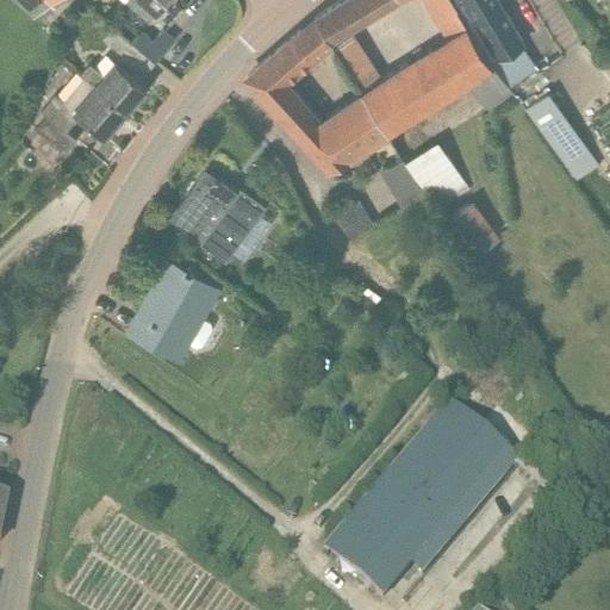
[(38,12),(51,0),(13,0),(32,17),(38,12)]
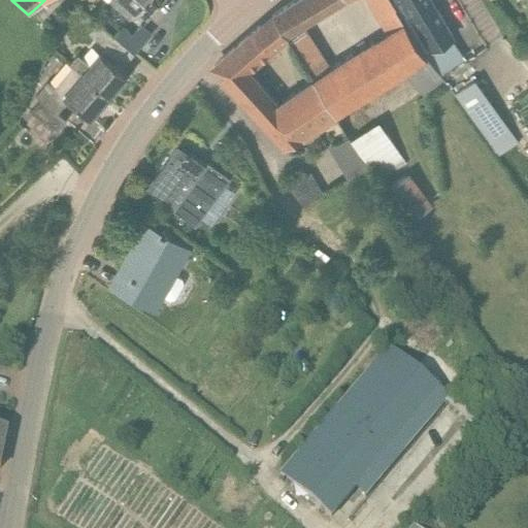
[(62,0),(44,0),(33,10),(42,20),(62,0)]
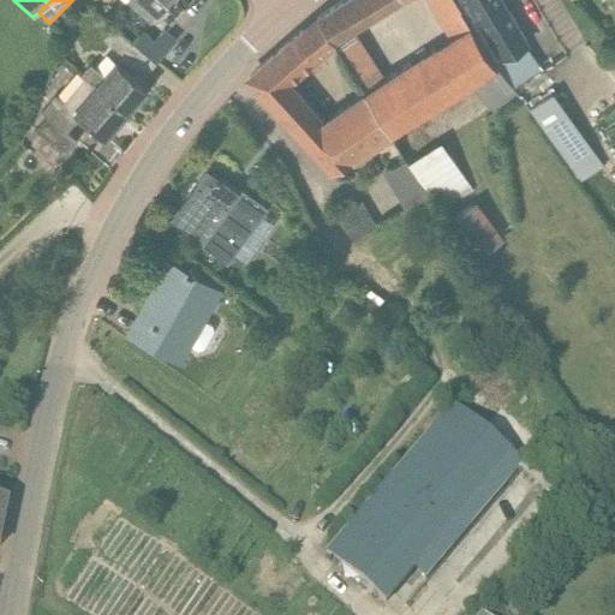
[(126,0),(125,1),(150,23),(157,15),(172,27),(186,10),(174,0),(126,0)]
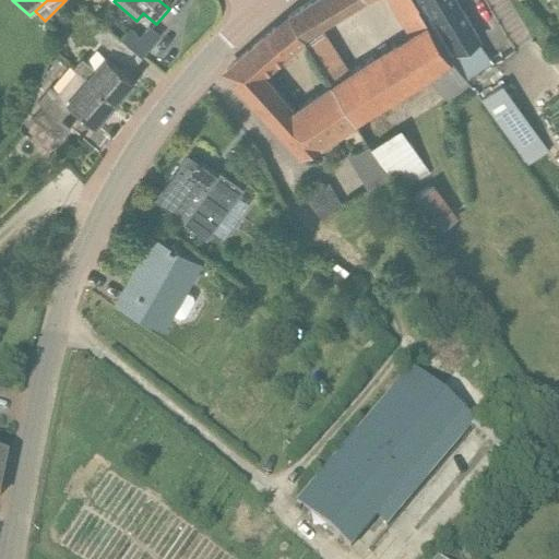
[(313,31),(361,0),(314,0),(297,11),(288,18),(302,38),(302,37),(313,31)]
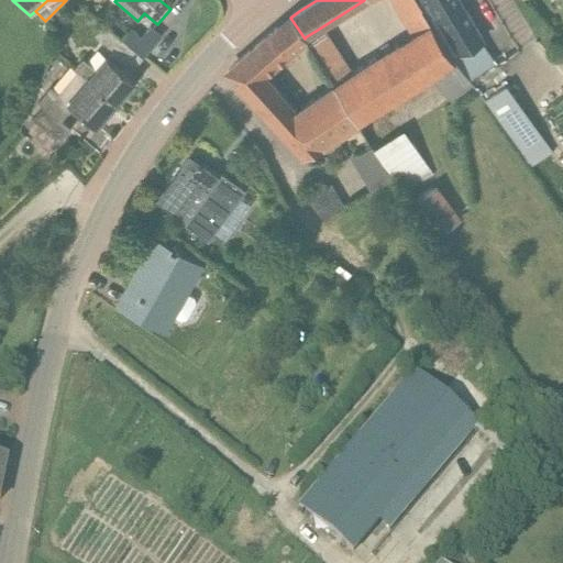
[(394,0),(415,34),(430,24),(421,8),(423,7),(419,0),(394,0)]
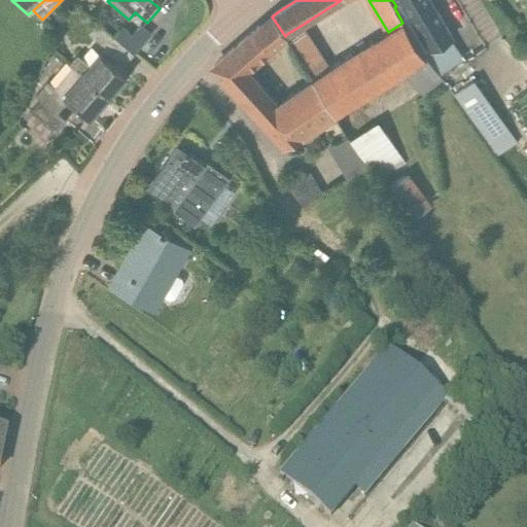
[(401,0),(429,44),(447,33),(426,0),(401,0)]
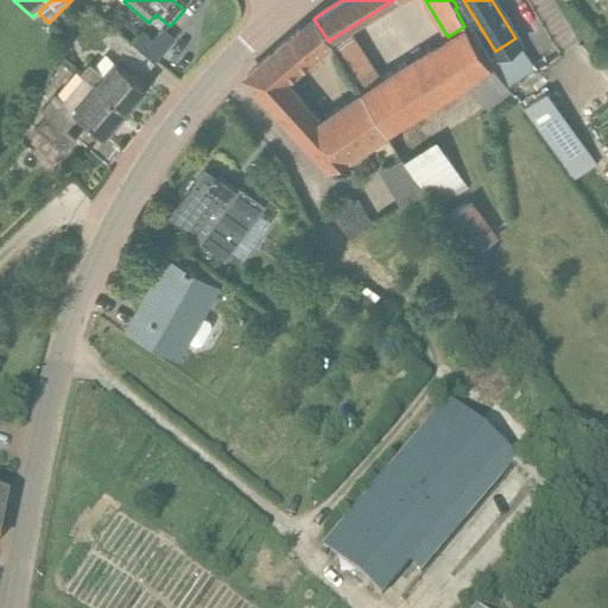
[(314,55),(329,42),(314,19),(298,31),(247,76),(287,126),(289,126),(329,171),(386,133),(387,132),(361,92),(346,103),(320,120),(284,80),(314,55)]
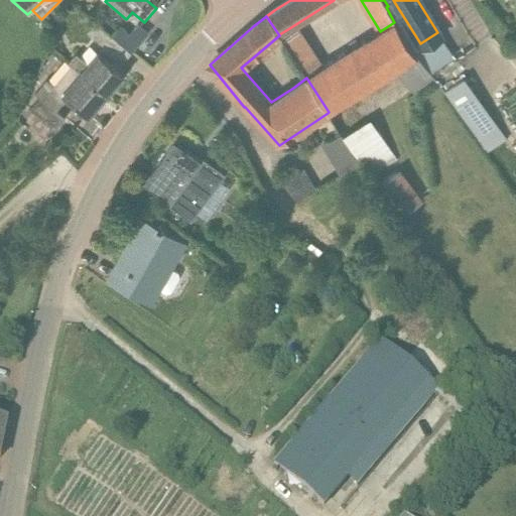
[(76,53),(69,61),(106,95),(123,75),(116,68),(121,62),(123,63),(131,53),(110,35),(96,22),(88,33),(103,46),(98,52),(88,63),(76,53)]
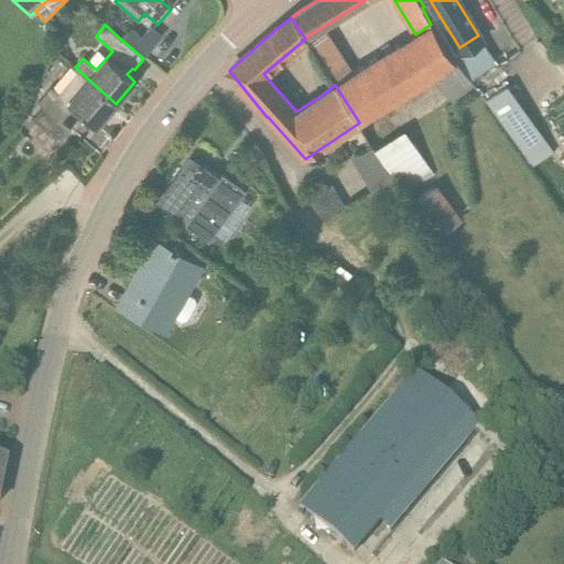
[(451,60),(431,24),(415,34),(335,85),(359,122),(435,74),(444,89),(453,105),(474,91),(453,58),(451,60)]
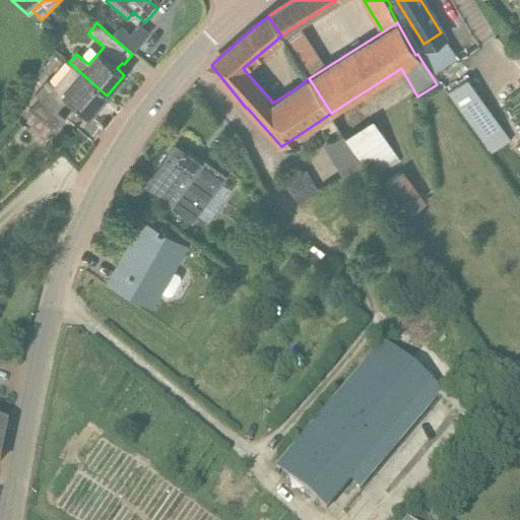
[(111,36),(132,54),(150,34),(140,24),(131,35),(120,25),(111,36)]
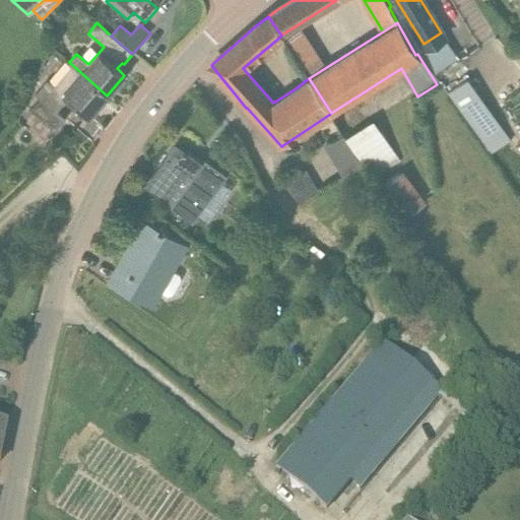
[(434,75),(457,61),(444,39),(419,53),(434,75)]
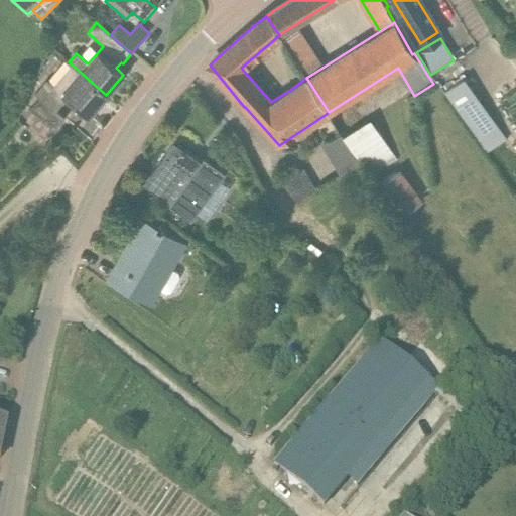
[(88,115),(106,95),(69,61),(68,62),(71,66),(53,86),(46,80),(35,93),(39,97),(55,111),(68,98),(88,115)]
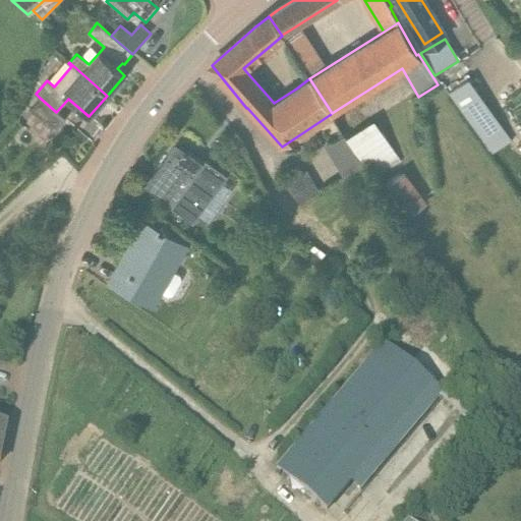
[(486,148),(505,134),(466,79),(449,92),(486,148)]
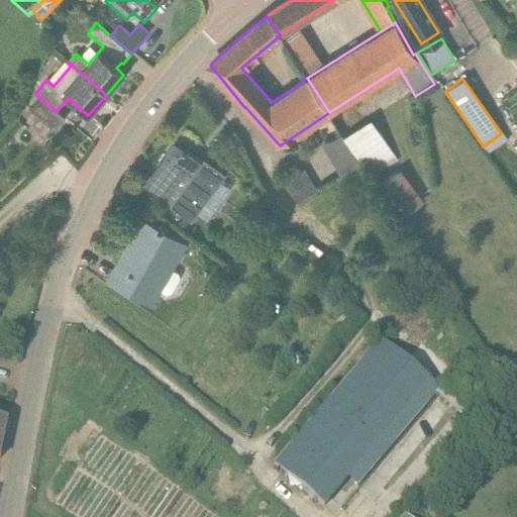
[(56,111),(39,97),(29,109),(54,131),(65,118),(56,111)]
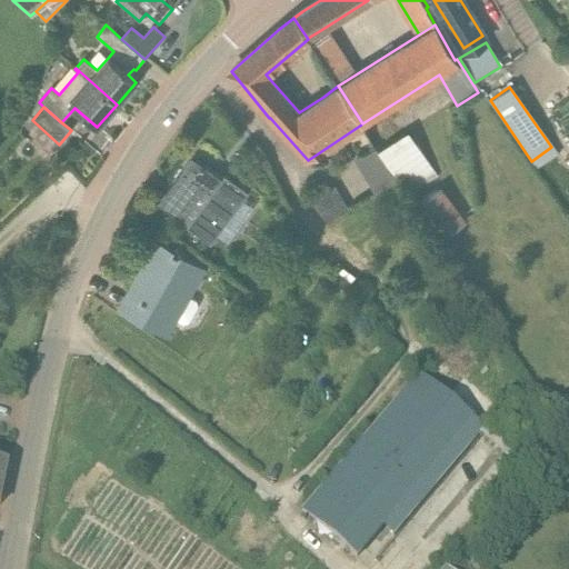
[(412,190),(438,178),(416,129),(359,157),(375,190),(405,176),(412,190)]
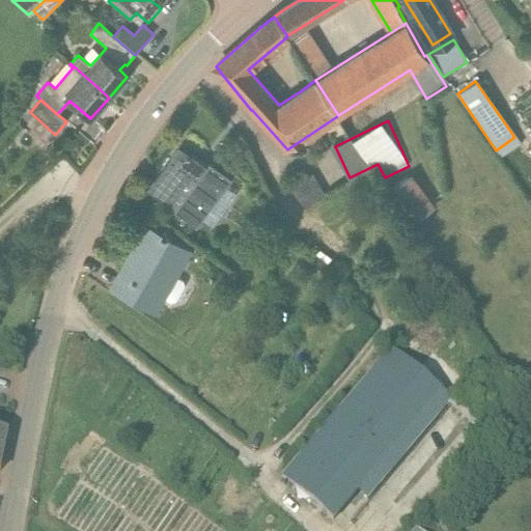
[(205,167),(178,147),(164,168),(171,172),(157,193),(176,207),(174,211),(196,227),(231,178),(210,162),(205,167)]
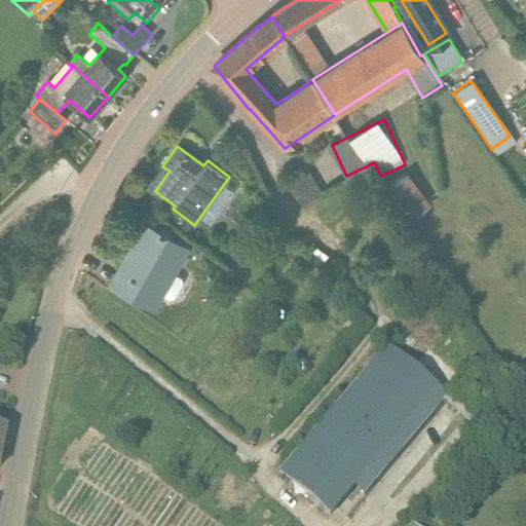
[(409,171),(392,184),(418,216),(435,202),(409,171)]
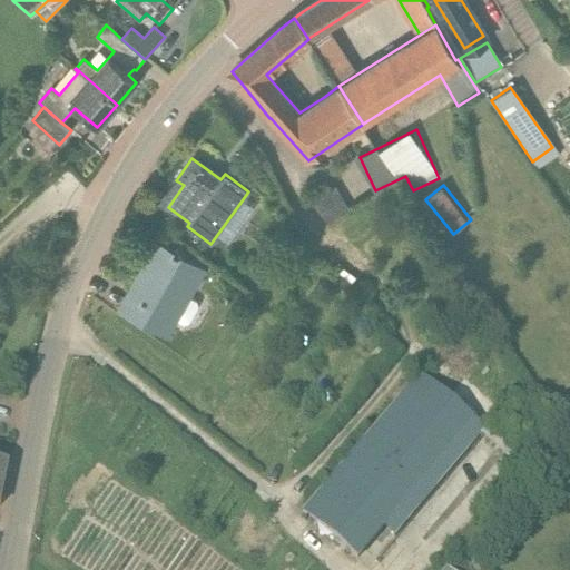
[(129,294),(131,295),(121,312),(169,335),(176,323),(183,326),(189,325),(198,308),(197,303),(189,300),(205,271),(156,243),(137,276),(138,277),(129,294)]
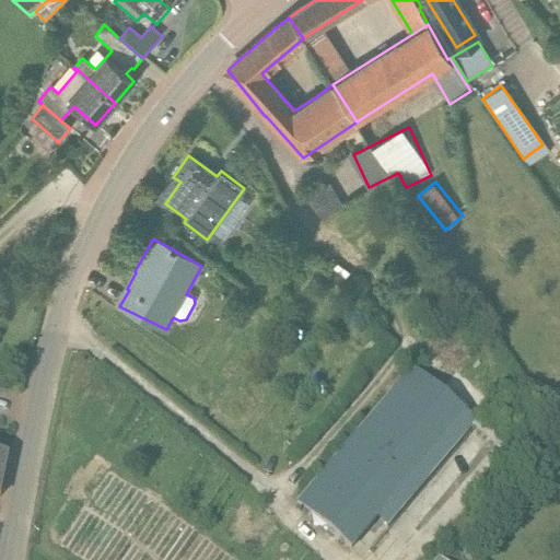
[(244,302),(241,295),(233,295),(229,302),(232,308),(241,308),(244,302)]
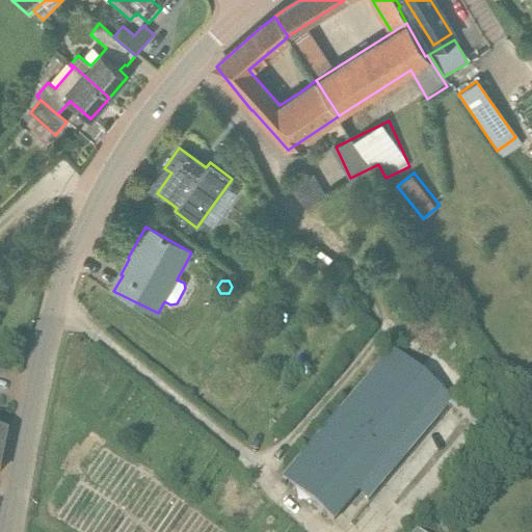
[(419,375),(390,350),(281,478),(331,522),(356,493),(367,502),(451,402),(437,391),(446,382),(427,366),(419,375)]
